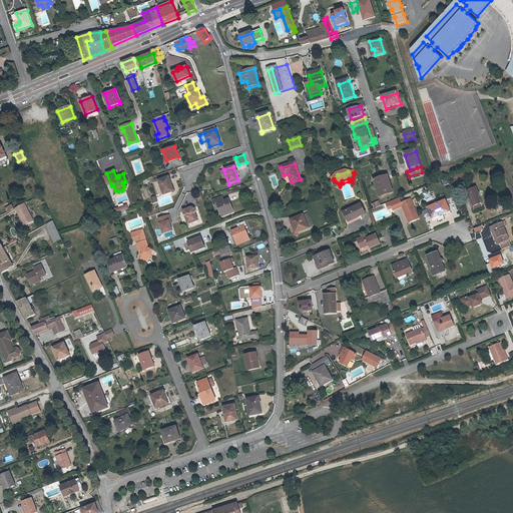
[(454,177),(456,182),(460,180),(468,176),(467,172),(454,177)]
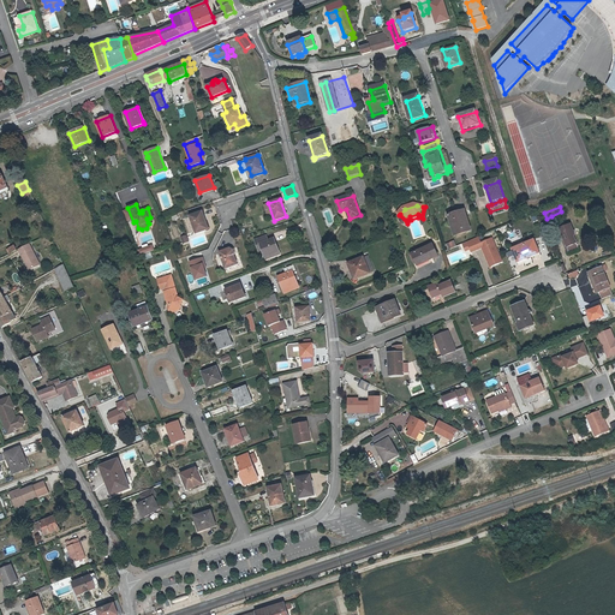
[(198,230),(198,232),(208,230),(206,225),(207,224),(203,212),(191,215),(196,231),(198,230)]
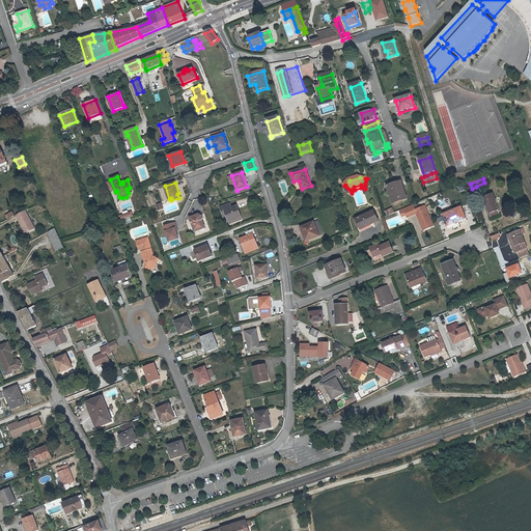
[(389,188),(391,193),(393,192),(397,202),(409,199),(403,184),(389,188)]
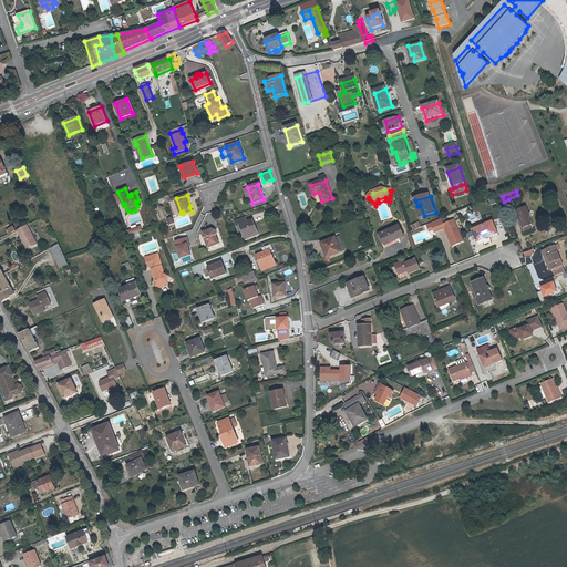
[(528,212),(529,212),(527,206),(523,208),(518,210),(527,232),(535,227),(531,216),(528,212)]
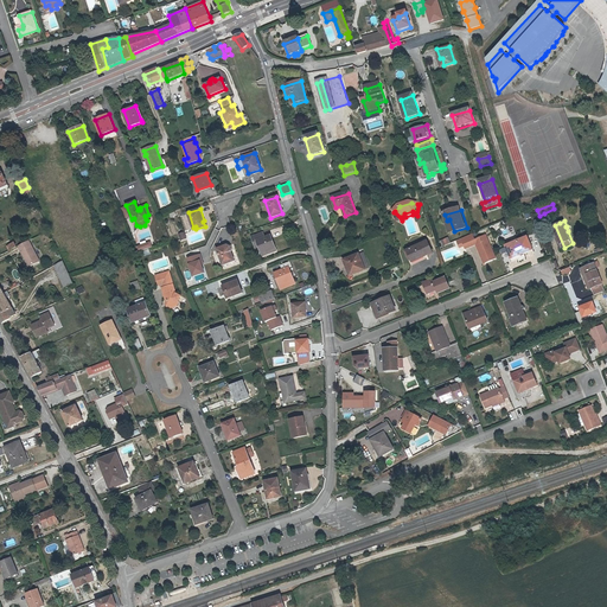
[(261,253),(275,248),(270,236),(264,238),(262,234),(251,237),(255,248),(259,247),(261,253)]
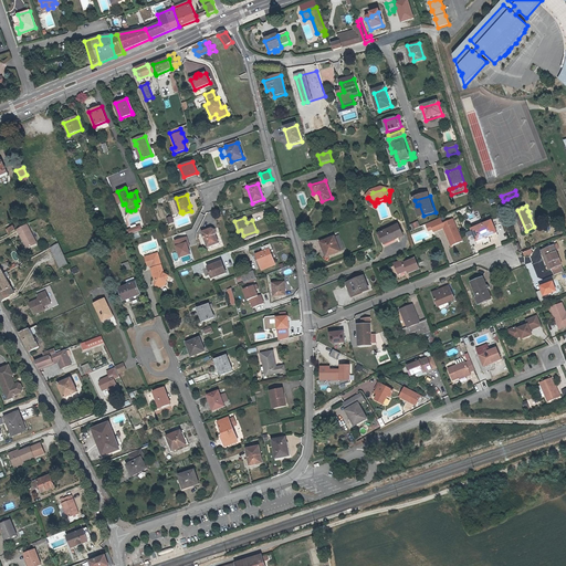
[(450,233),(456,245),(464,242),(456,220),(444,224),(441,220),(432,223),(437,236),(447,231),(448,234),(450,233)]
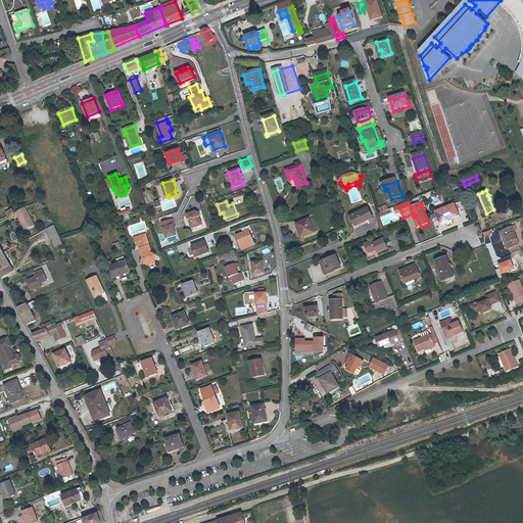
[(440,217),(442,216),(444,222),(461,216),(456,203),(439,210),(437,210),(440,217)]
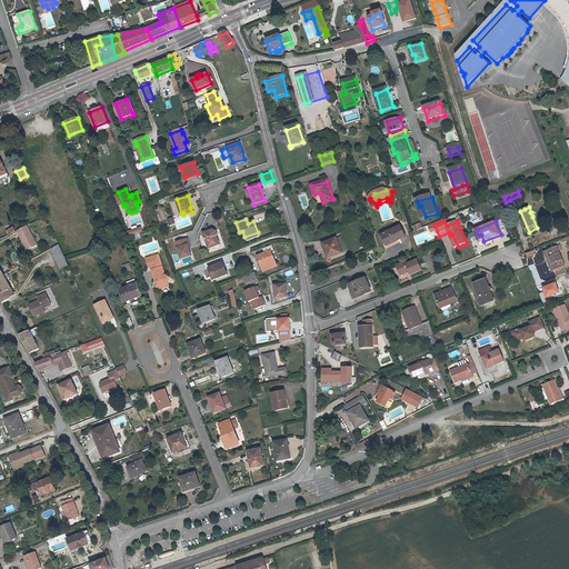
[(26,250),(37,246),(28,226),(17,230),(26,250)]
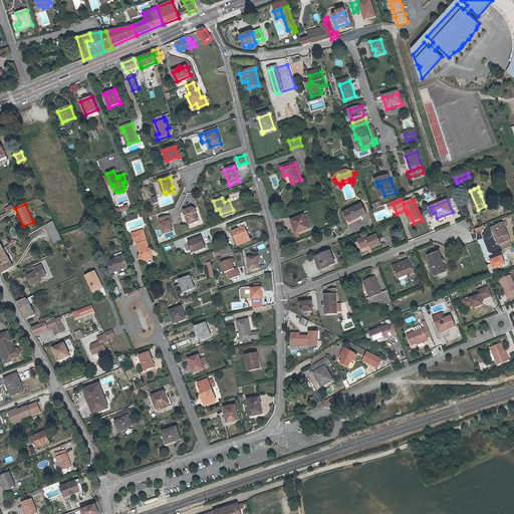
[(355,218),(356,220),(367,215),(363,205),(346,212),(349,220),(355,218)]
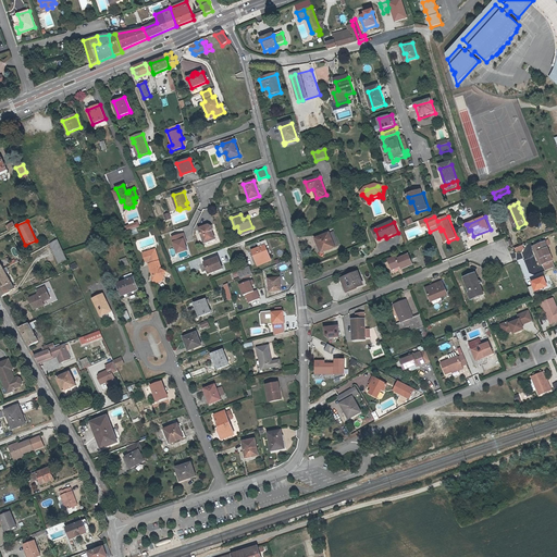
[(203,227),(203,226),(199,229),(205,244),(215,239),(212,231),(210,225),(203,227)]
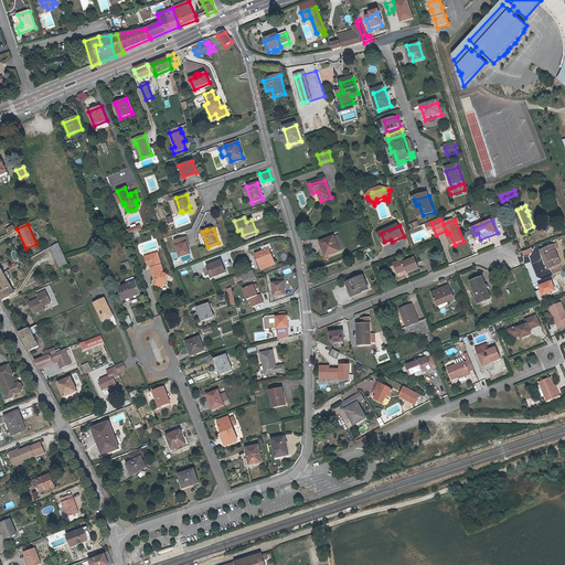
[(339,246),(341,245),(338,235),(333,236),(321,241),(323,247),(326,246),(329,255),(340,251),(339,246)]
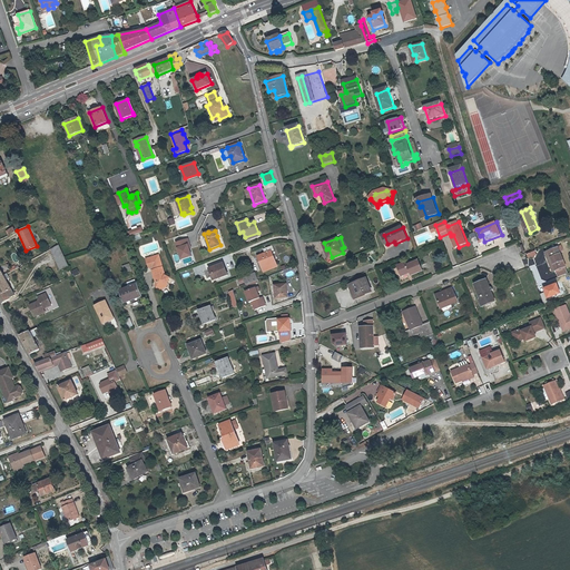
[(189,238),(177,243),(184,259),(194,256),(189,243),(190,242),(189,238)]
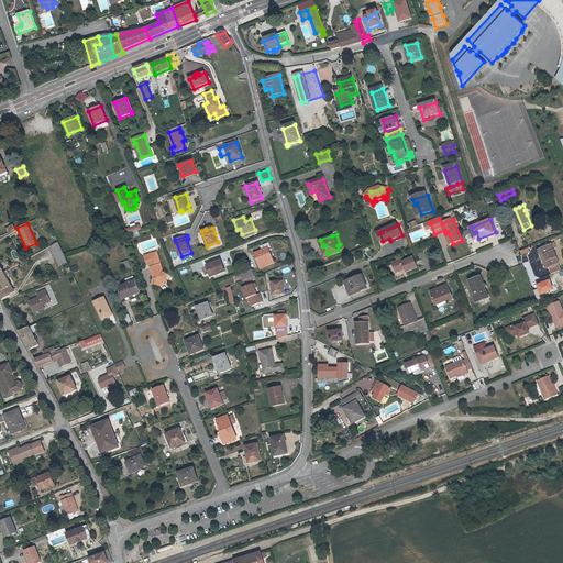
[(57,256),(64,253),(58,243),(56,244),(52,246),(57,256)]
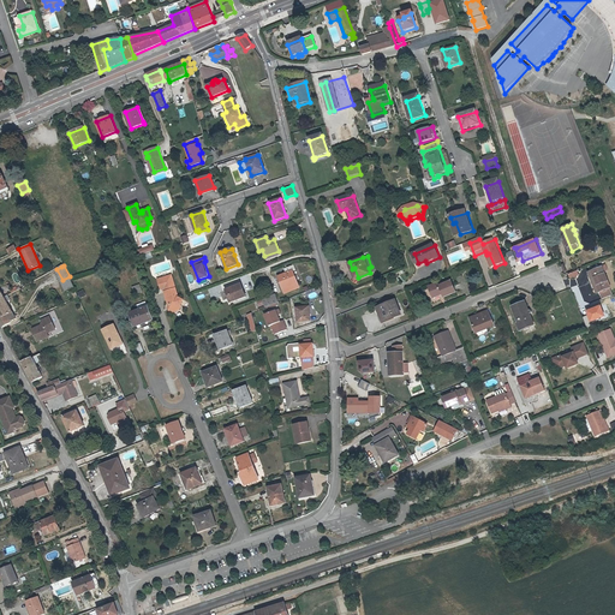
[(285,269),(286,274),(278,276),(285,294),(299,288),(293,272),(296,270),(294,266),(285,269)]
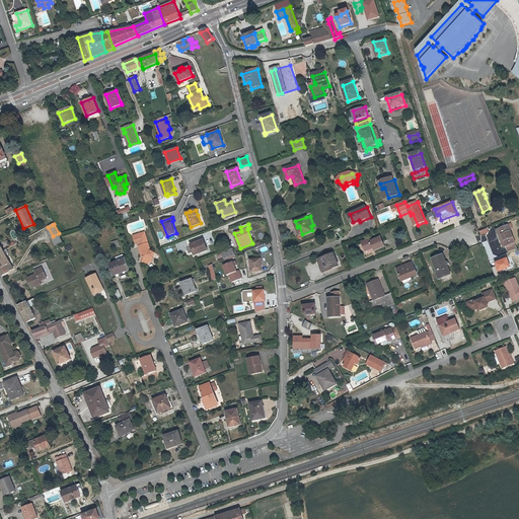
[(496,229),(503,246),(504,246),(507,251),(517,247),(515,241),(513,242),(507,228),(509,228),(507,224),(496,229)]
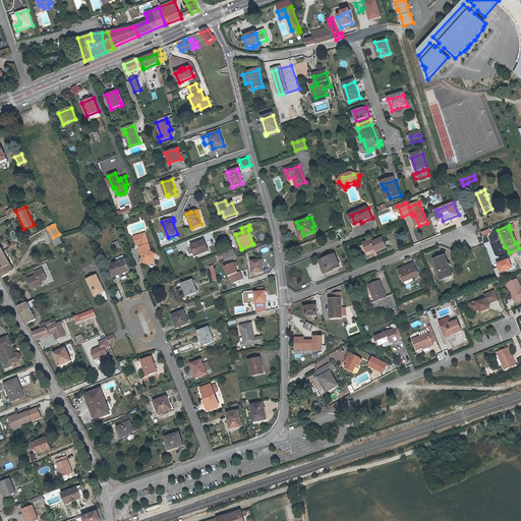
[(53,237),(48,228),(55,246),(63,243),(60,235),(59,234),(53,237)]
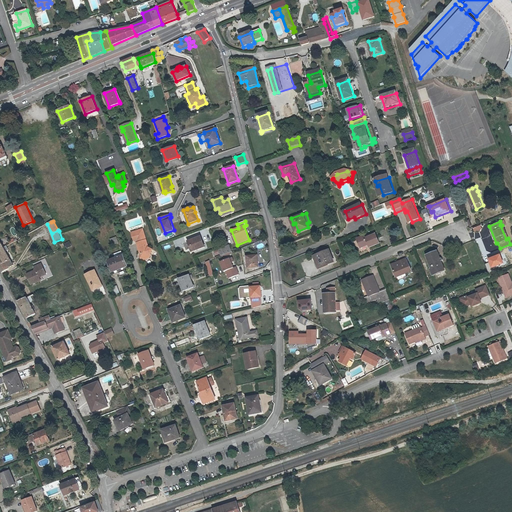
[(136,233),(132,234),(134,240),(136,241),(146,238),(143,229),(136,231),(136,233)]
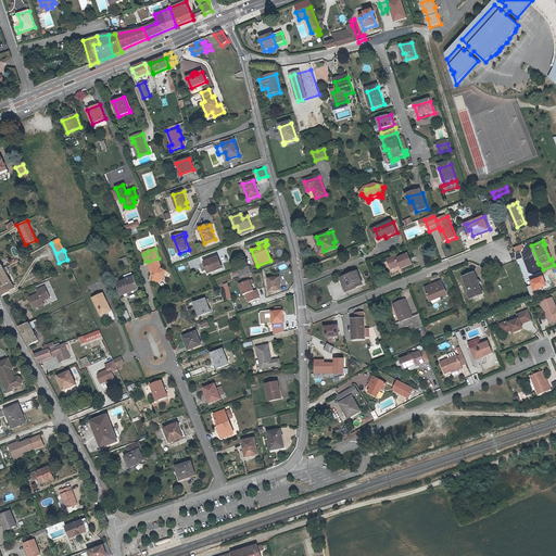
[(390,257),(394,267),(401,265),(402,267),(413,264),(409,253),(399,257),(397,254),(390,257)]
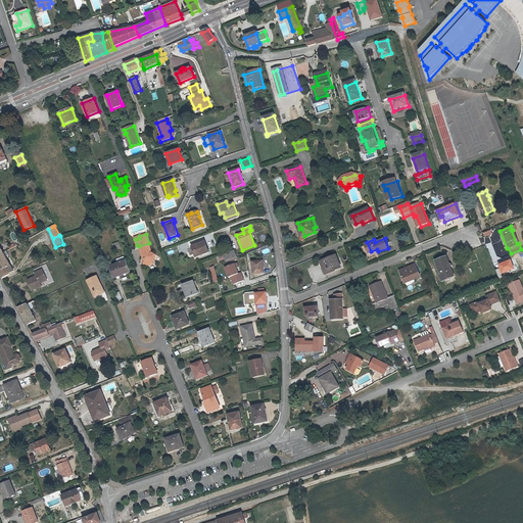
[(209,252),(205,242),(192,247),(196,257),(209,252)]
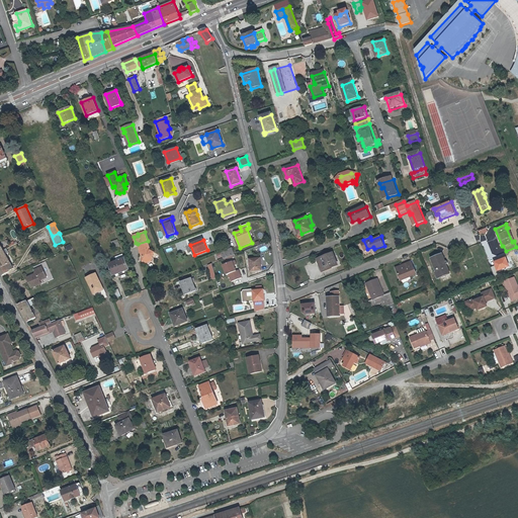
[(143,256),(142,259),(143,262),(145,263),(151,261),(153,257),(152,256),(154,253),(150,251),(148,243),(139,246),(141,254),(142,254),(143,256)]
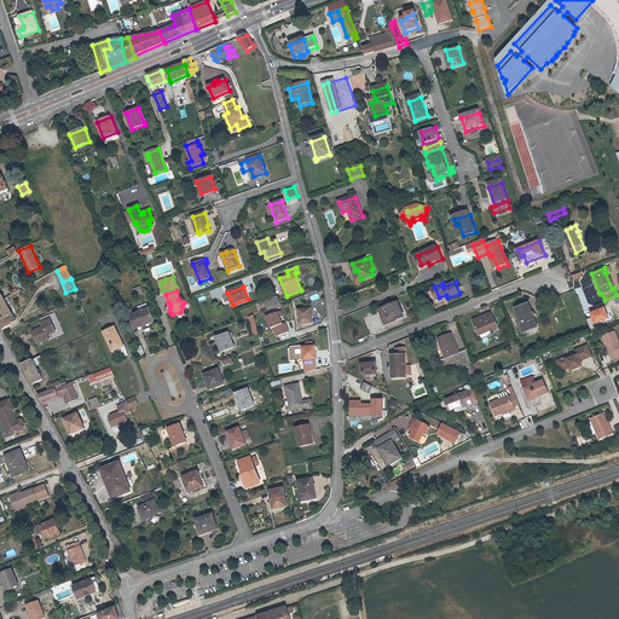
[(268,300),(272,308),(281,305),(278,296),(268,300)]
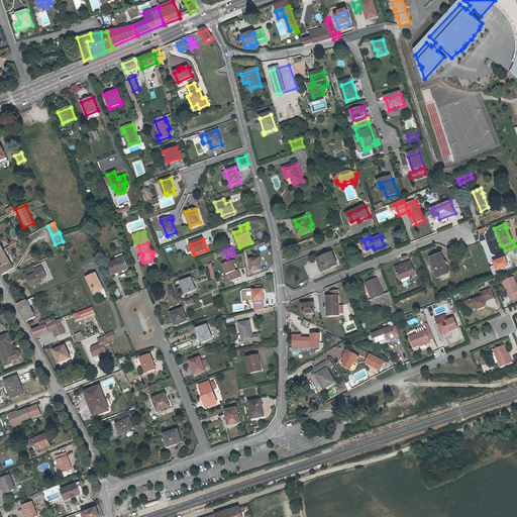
[(3,249),(0,251),(0,272),(2,276),(10,272),(9,271),(14,269),(4,249),(3,249)]
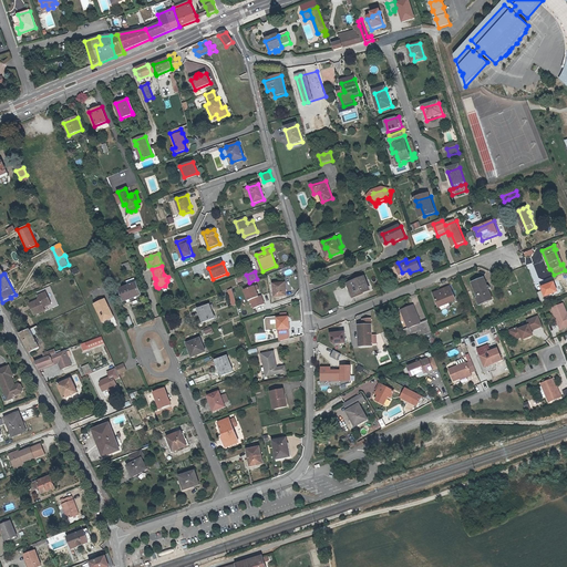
[(370,288),(366,277),(350,284),(354,295),(370,288)]
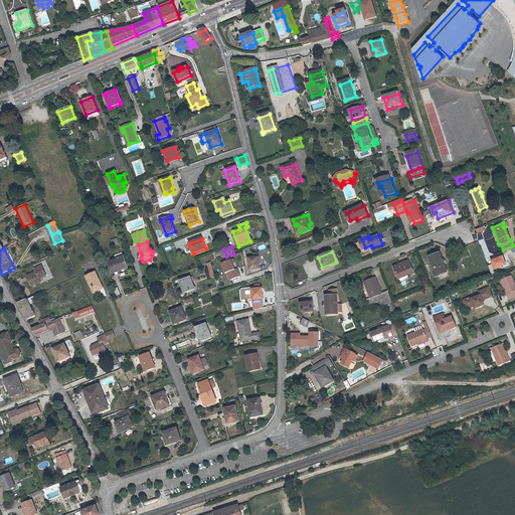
[(449,271),(441,252),(430,256),(438,276),(449,271)]
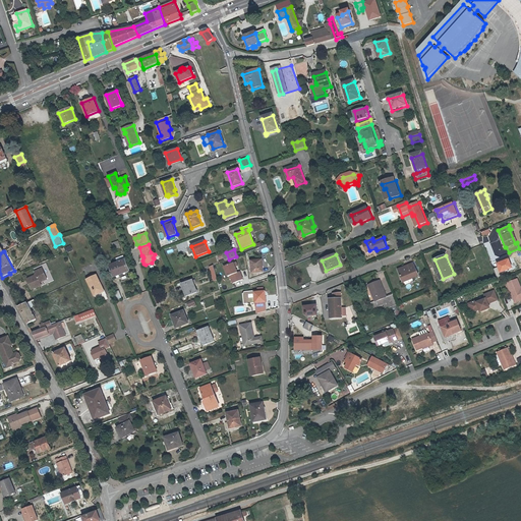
[(508,258),(496,263),(500,273),(512,268),(508,258)]
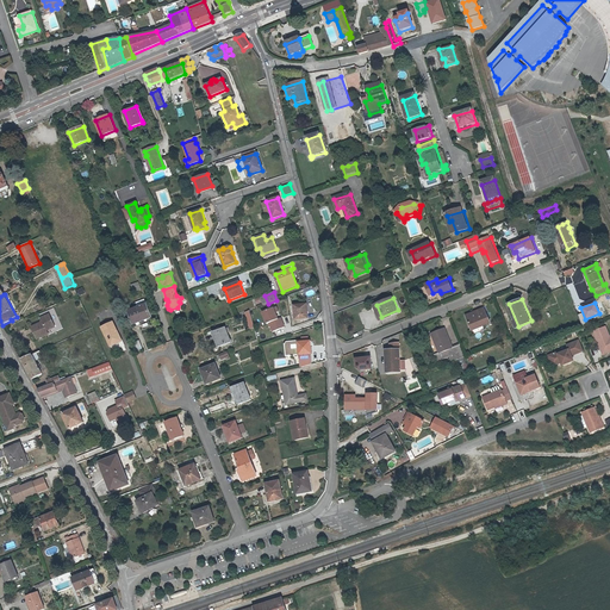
[(151,317),(147,304),(129,311),(134,323),(147,318),(147,319),(151,317)]
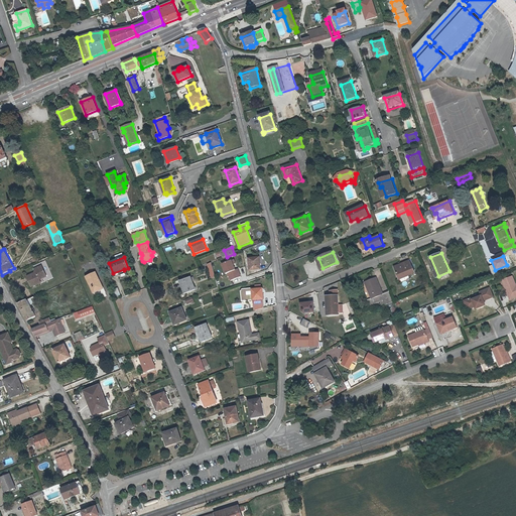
[(260,269),(259,257),(248,258),(249,270),(260,269)]
